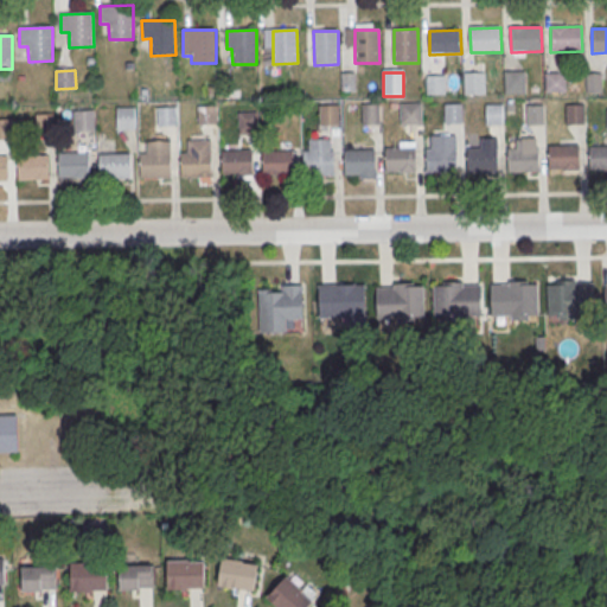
[(505,74),(525,72),(525,94),(505,95),(505,74)]
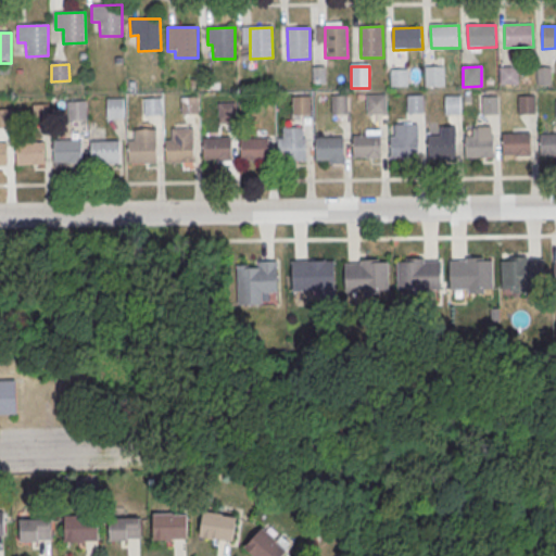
[(313,68),(326,67),(326,85),(313,85),(313,68)]
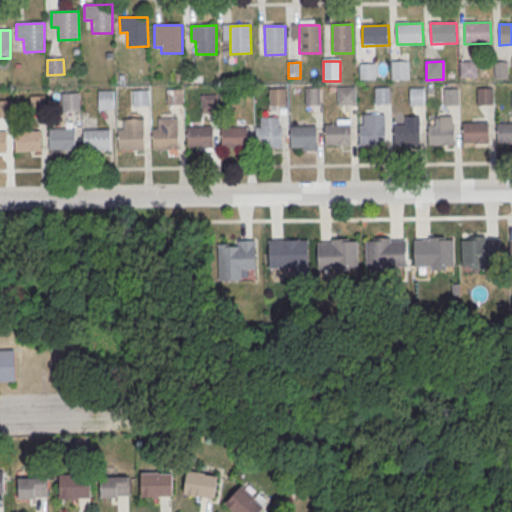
[(391,62),(409,62),(409,80),(392,80),(391,62)]
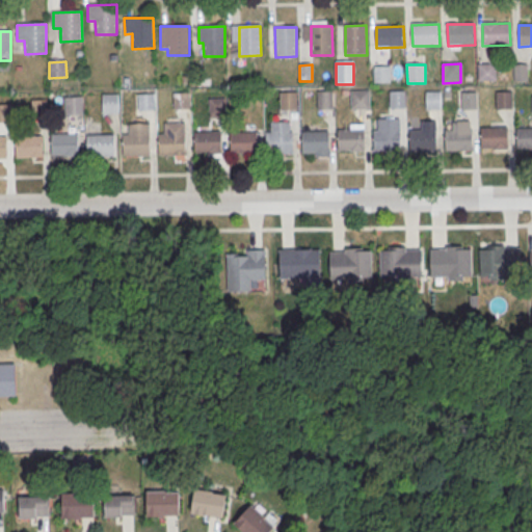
[(478,65),(495,64),(495,81),(478,81),(478,65)]
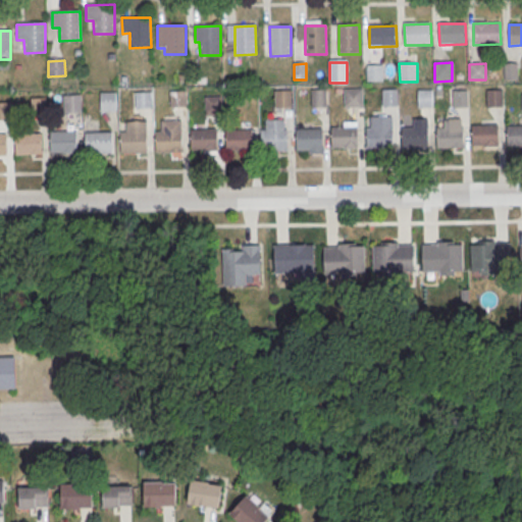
[(504,64),(518,64),(518,80),(505,81),(504,64)]
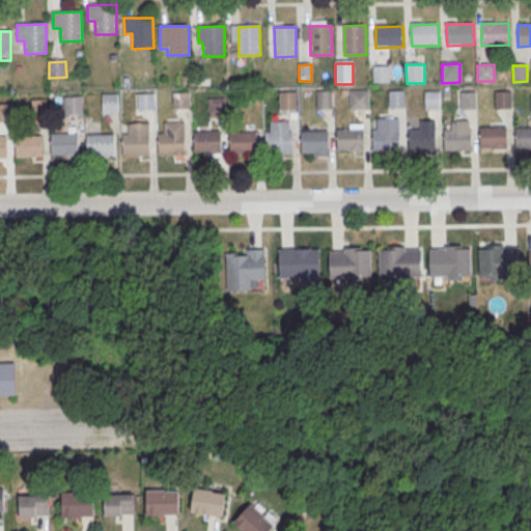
[(373,67),(389,66),(390,83),(373,83),(373,67)]
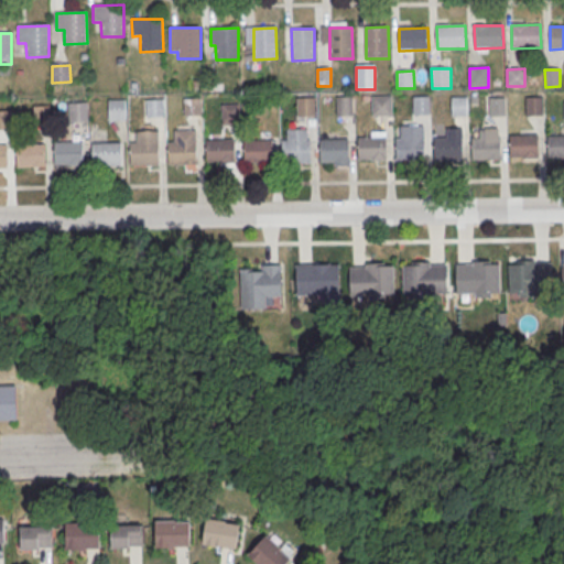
[(372,97),(392,97),(392,116),(372,117),(372,97)]
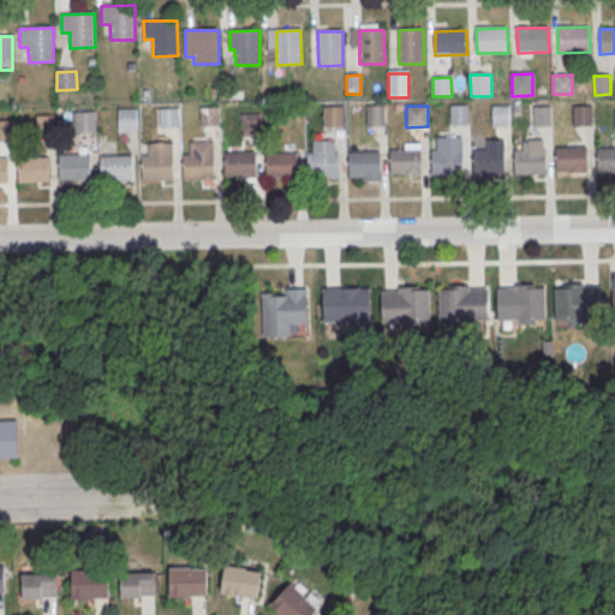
[(368,107),(386,107),(387,126),(368,126),(368,107)]
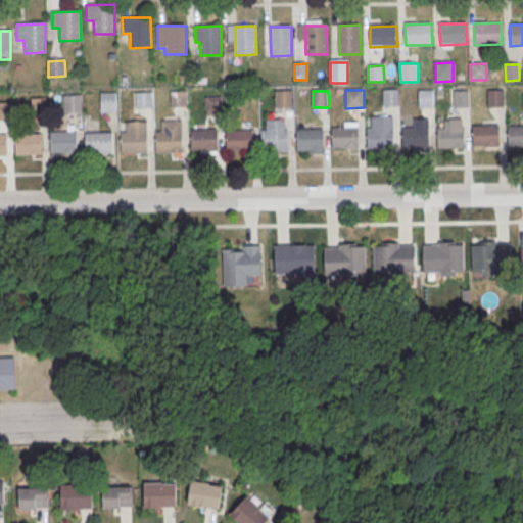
[(383,91),(398,91),(398,106),(383,107),(383,91)]
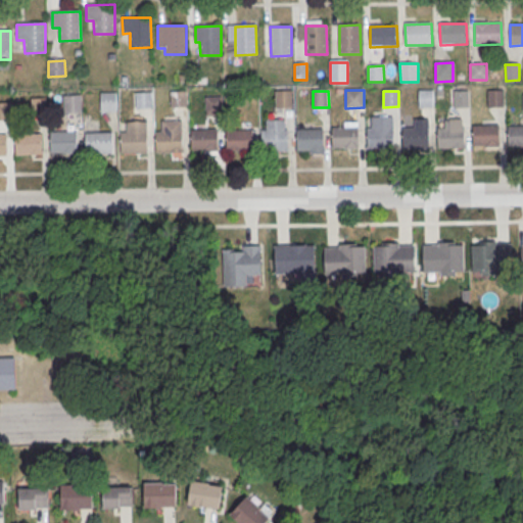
[(419,91),(433,91),(433,108),(419,108),(419,91)]
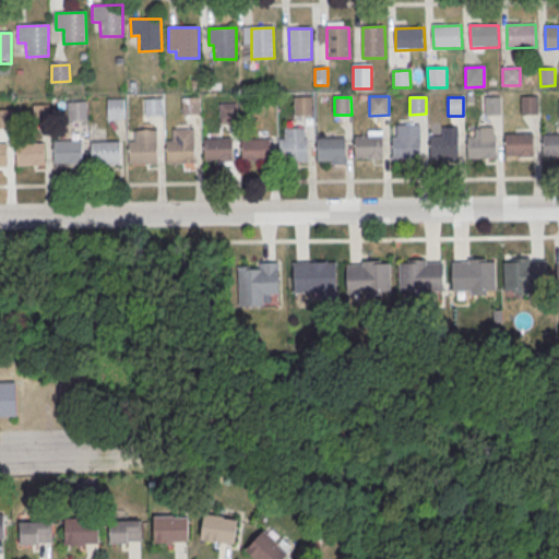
[(521,97),(538,97),(538,114),(522,115),(521,97)]
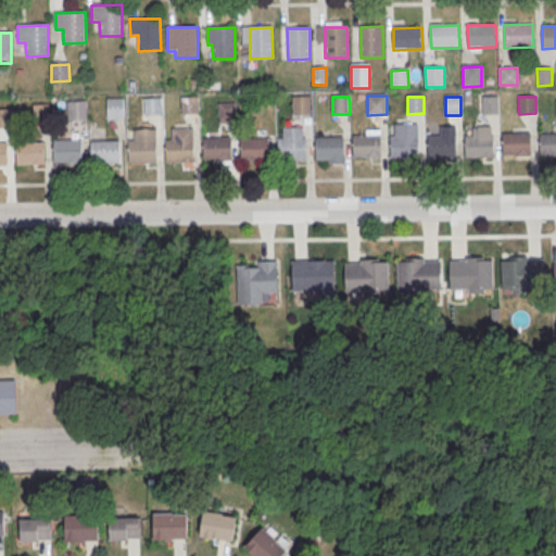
[(144,98),(162,98),(162,117),(146,118),(144,98)]
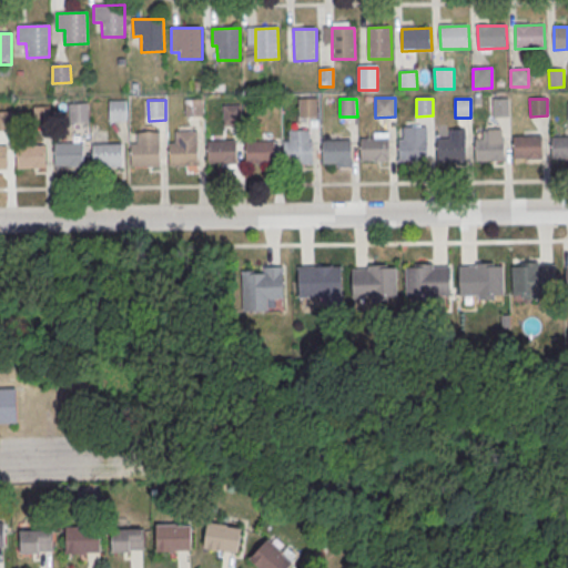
[(185,100),(203,100),(203,117),(185,118),(185,100)]
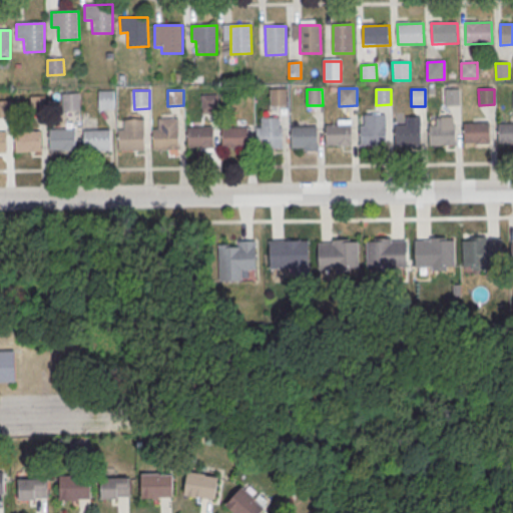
[(271,90),(286,90),(287,105),(271,106),(271,90)]
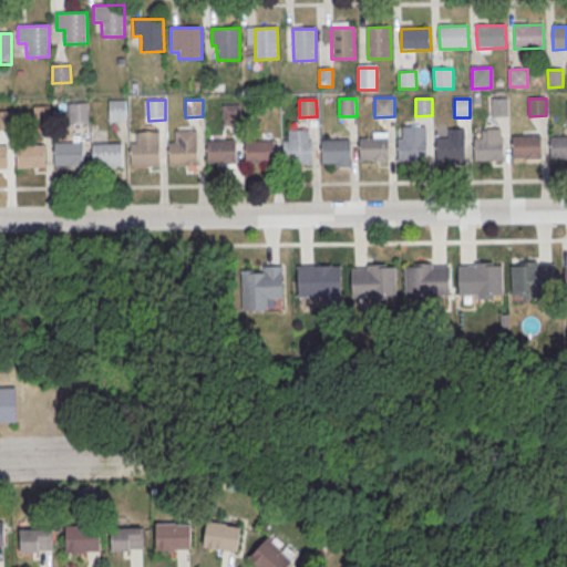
[(492,100),(509,100),(509,116),(493,117),(492,100)]
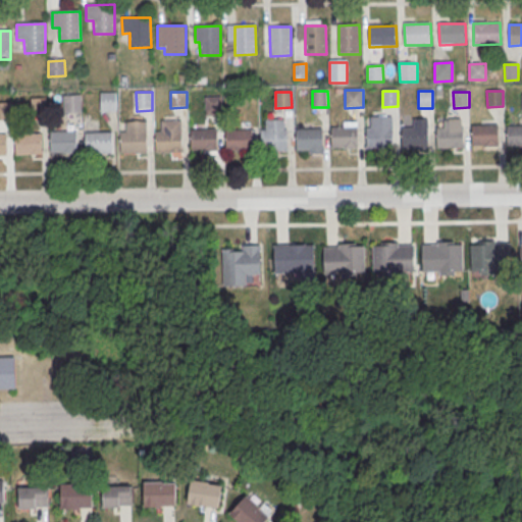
[(100,93),(116,93),(116,111),(101,112),(100,93)]
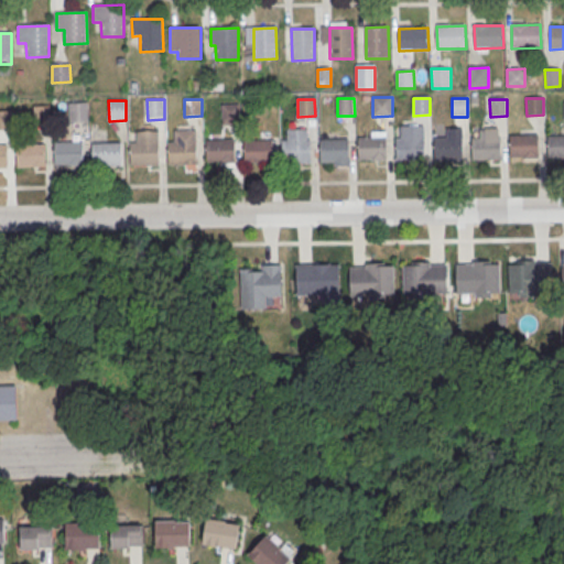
[(69,106),(87,105),(88,122),(71,122),(69,106)]
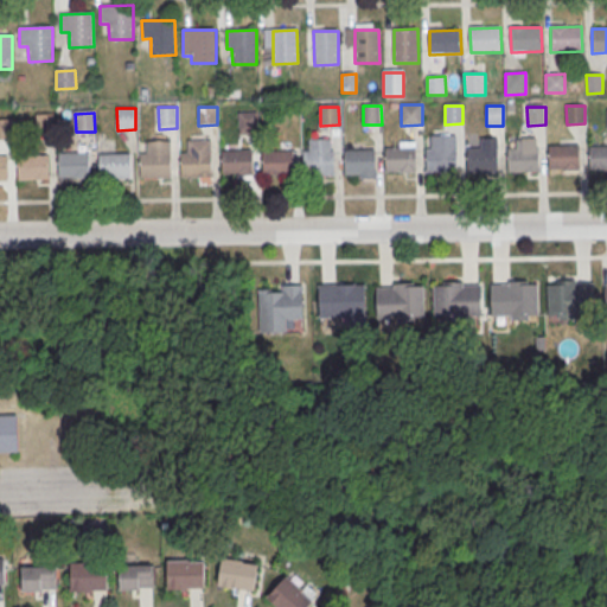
[(240,114),(257,113),(257,132),(240,132),(240,114)]
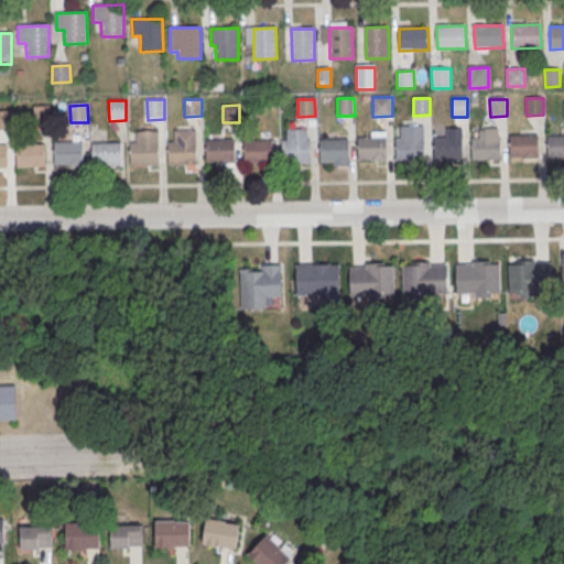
[(33,108),(51,107),(52,123),(34,125),(33,108)]
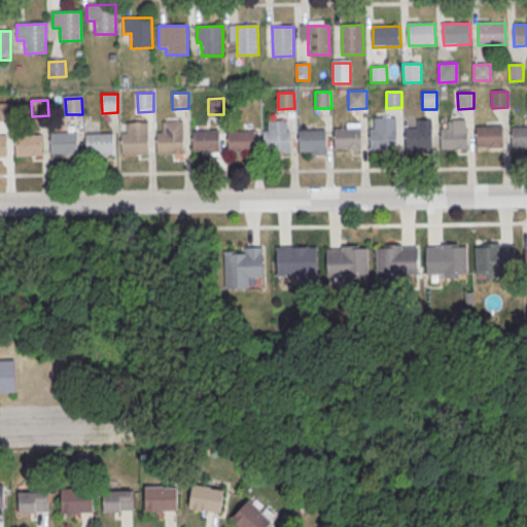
[(0,104),(11,104),(11,119),(0,119),(0,104)]
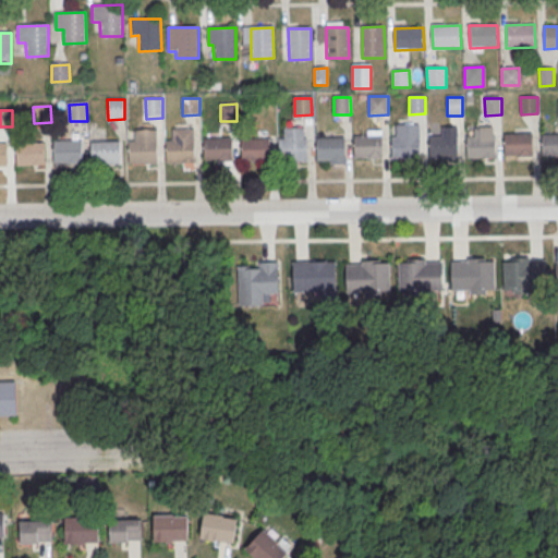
[(391,138),(396,137),(396,125),(420,125),(421,159),(392,160),(391,138)]
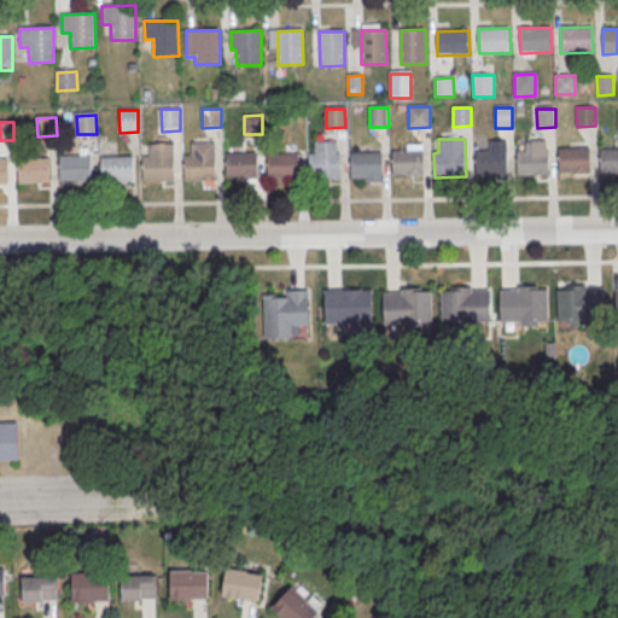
[(474,152),(490,151),(489,143),(507,141),(507,176),(476,178),(474,152)]
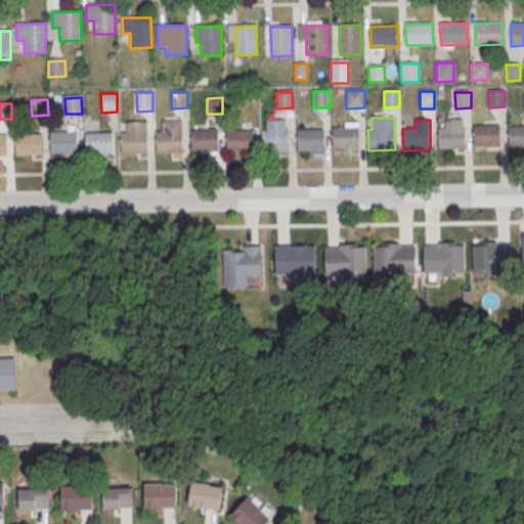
[(438,129),(445,129),(445,120),(463,120),(464,128),(465,128),(465,149),(438,150),(438,129)]
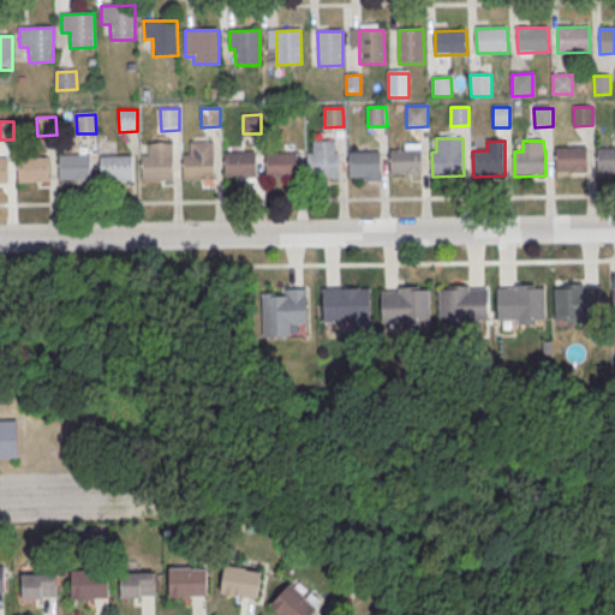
[(183,156),(191,156),(190,143),(214,142),(215,180),(184,180),(183,156)]
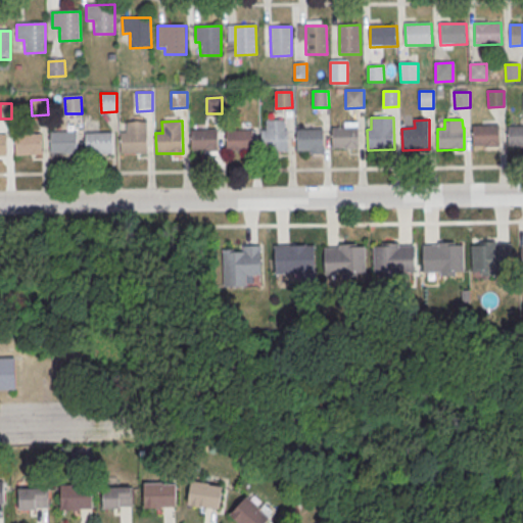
[(121,133),(127,133),(127,123),(147,123),(148,153),(122,154),(121,133)]
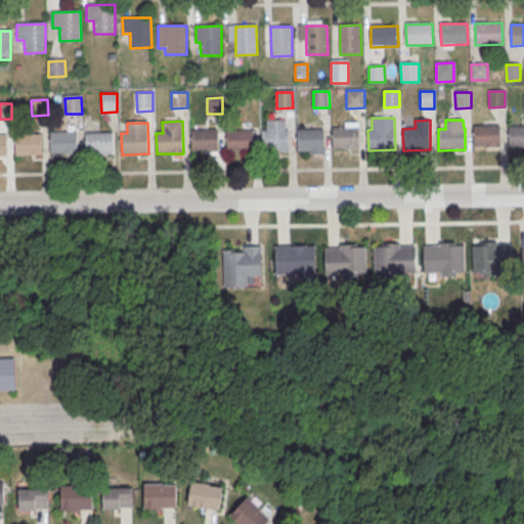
[(473,127),(499,126),(500,147),(474,148),(473,127)]
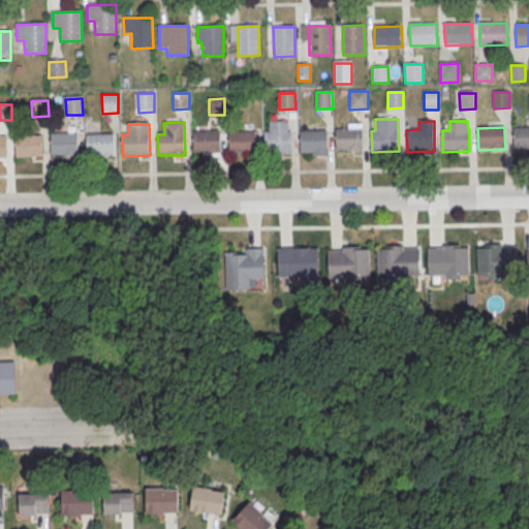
[(512,128),(528,127),(528,149),(514,150),(512,128)]
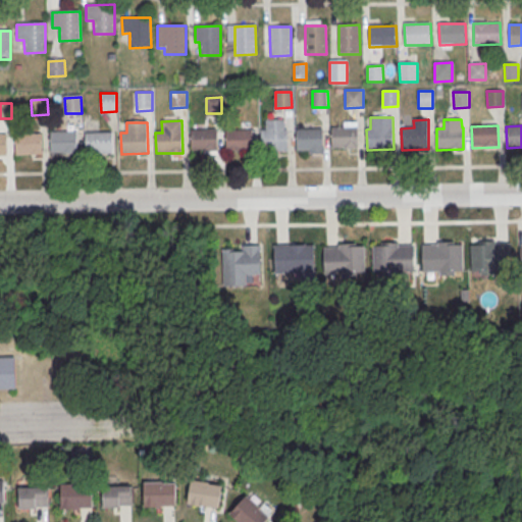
[(330,128),(358,127),(358,149),(331,150),(330,128)]
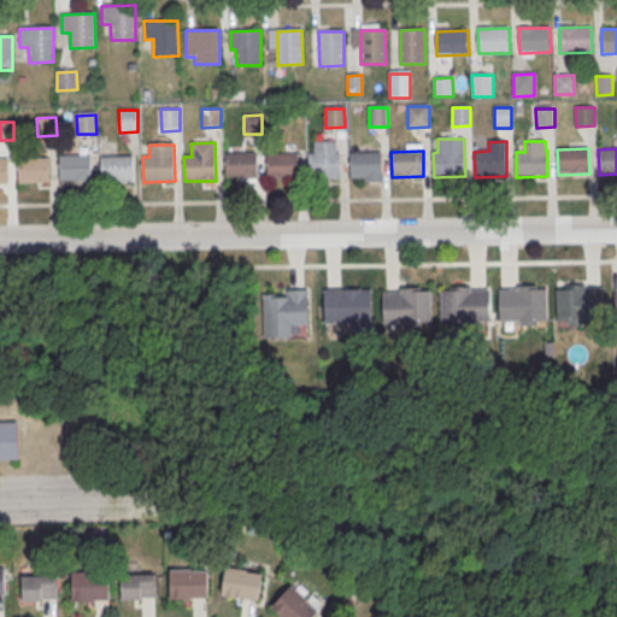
[(225,154),(257,153),(258,178),(225,178),(225,154)]
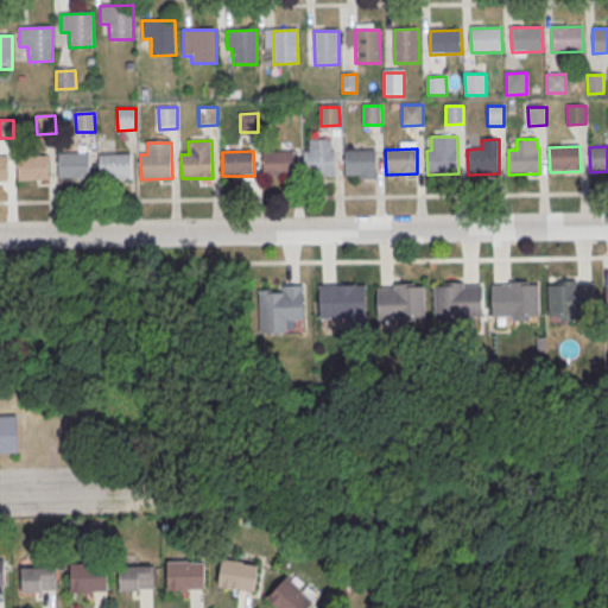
[(263,152),(295,151),(295,176),(264,177),(263,152)]
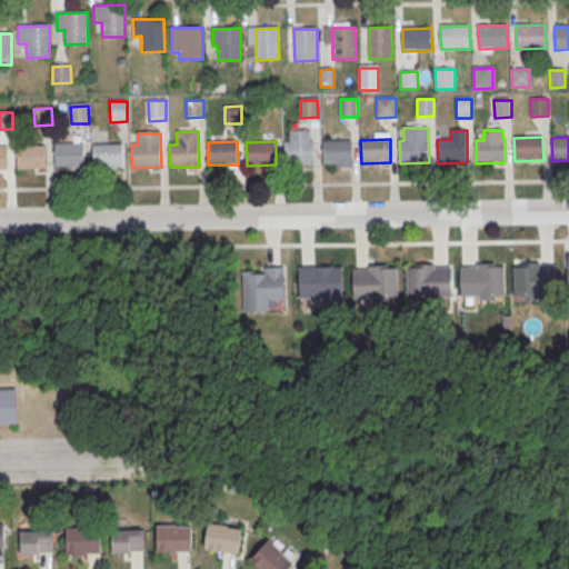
[(285,142),(313,141),(315,165),(285,166),(285,142)]
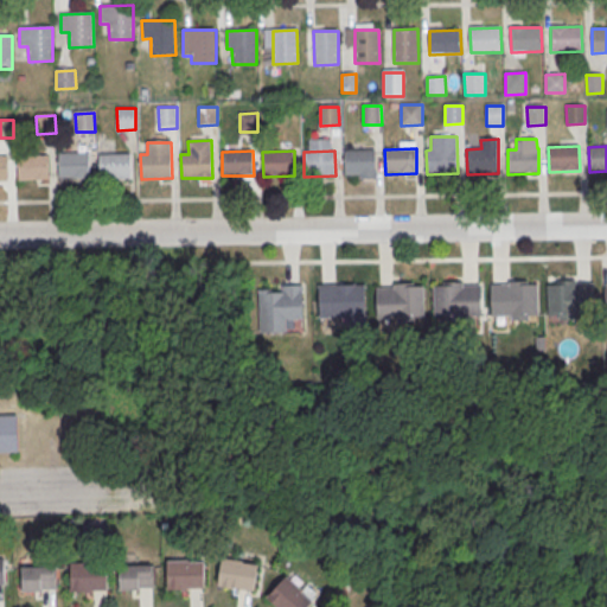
[(344,152),(375,151),(376,176),(345,177),(344,152)]
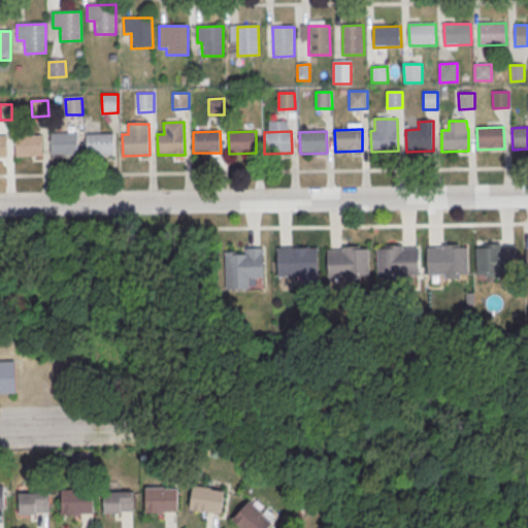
[(50,134),(77,133),(77,154),(51,155),(50,134)]
